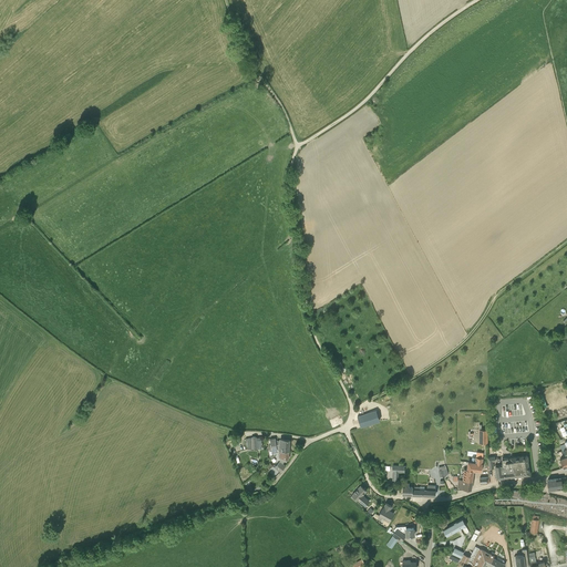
[(356,429),(375,423),(372,414),(361,419),(360,415),(354,418),(353,421),(356,429)]
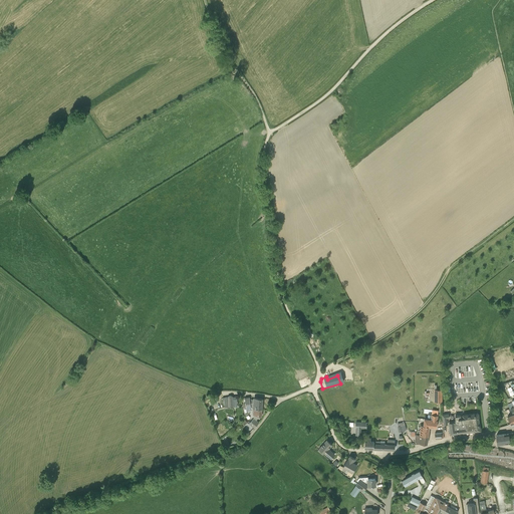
[(513,379),(505,383),(512,400),(513,403),(513,405),(513,379)]
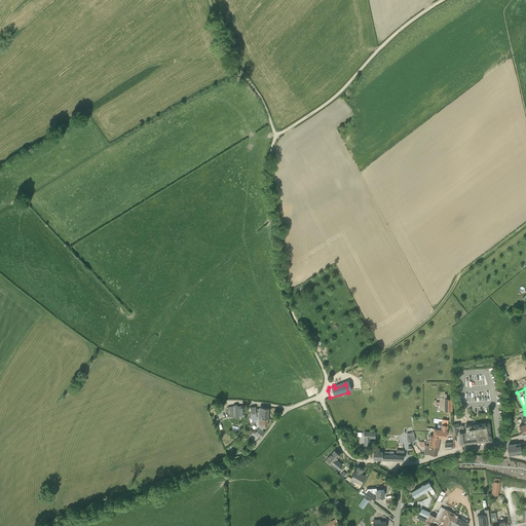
[(259,409),(256,408),(256,406),(251,407),(251,414),(253,423),(254,423),(257,419),(259,418),(268,419),(268,413),(269,408),(260,407),(259,409)]
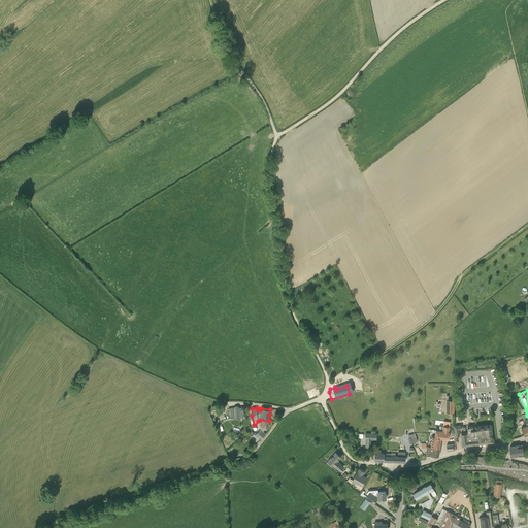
[(449,434),(450,431),(450,423),(450,422),(451,417),(438,415),(437,422),(443,422),(442,426),(439,425),(439,429),(435,429),(435,430),(439,430),(438,437),(441,437),(441,438),(449,439),(449,434)]
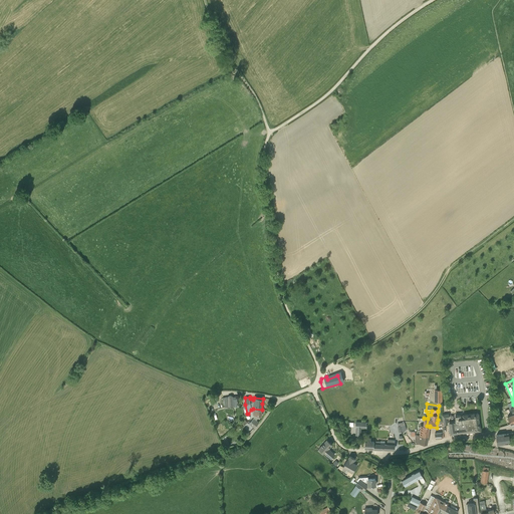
[(261,417),(262,410),(253,409),(252,416),(254,416),(253,419),(249,424),(254,428),(259,423),(256,421),(258,418),(258,416),(261,417)]
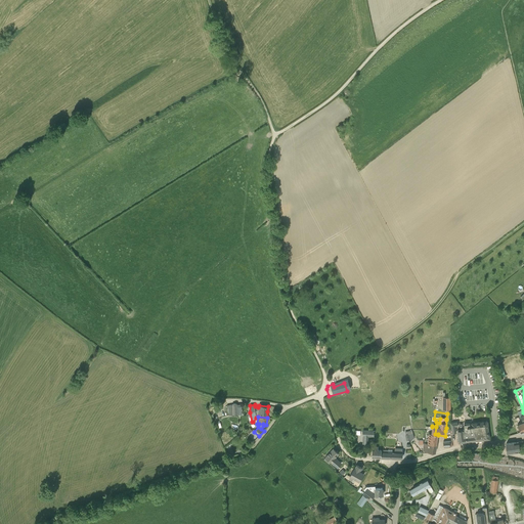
[(464,430),(457,430),(460,442),(490,438),(487,421),(464,424),(464,430)]
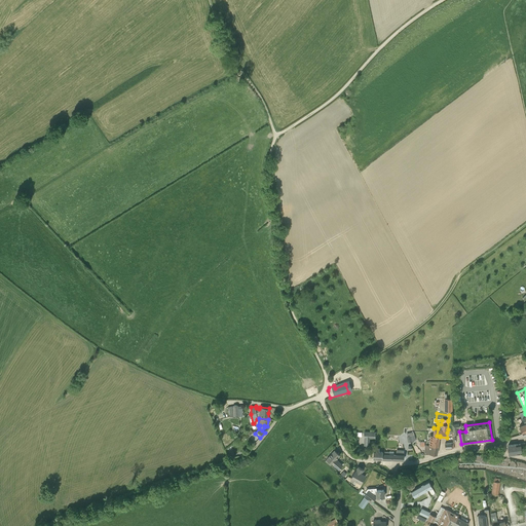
[(437,436),(438,428),(434,428),(433,435),(430,435),(428,445),(439,446),(440,437),(440,436),(437,436)]
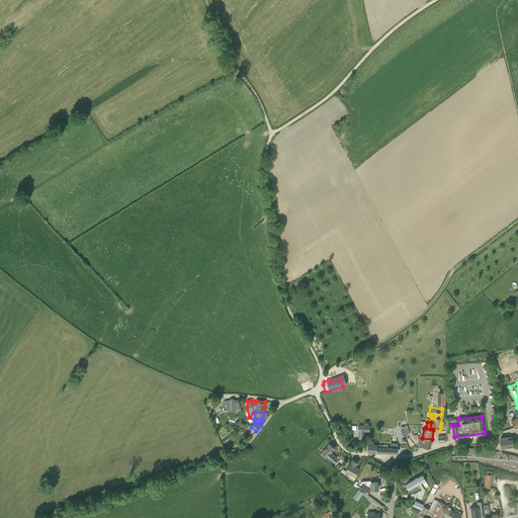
[(359,438),(363,438),(363,431),(369,431),(369,426),(359,425),(359,431),(359,438)]
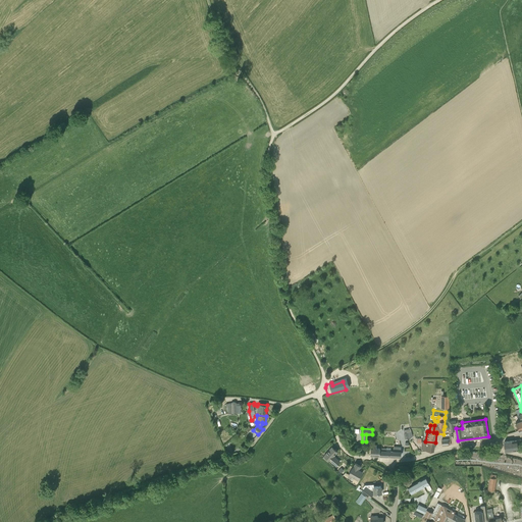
[(518,449),(517,440),(504,441),(505,451),(518,449)]
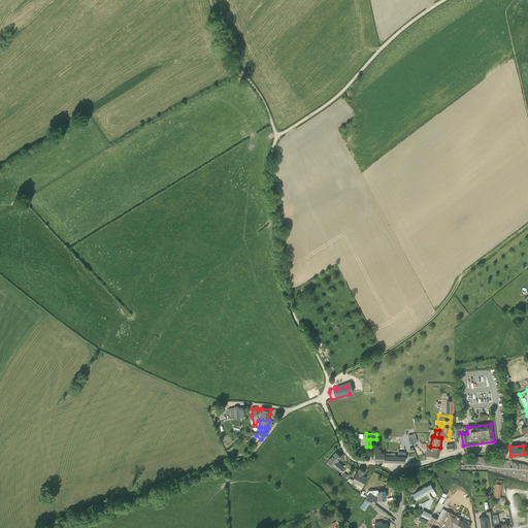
[(440,448),(430,447),(428,447),(427,455),(438,456),(440,448)]
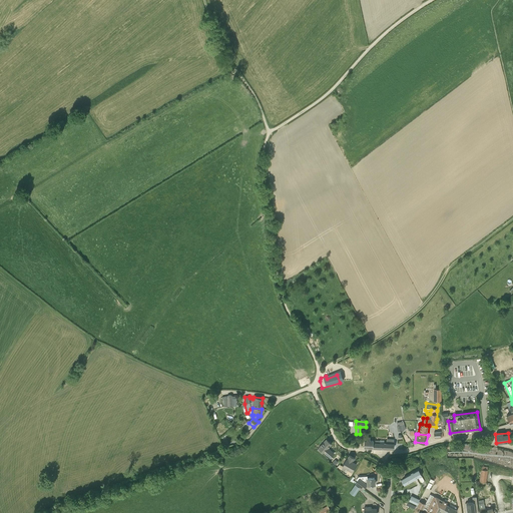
[(365,447),(373,448),(373,440),(370,440),(370,437),(365,437),(365,447)]
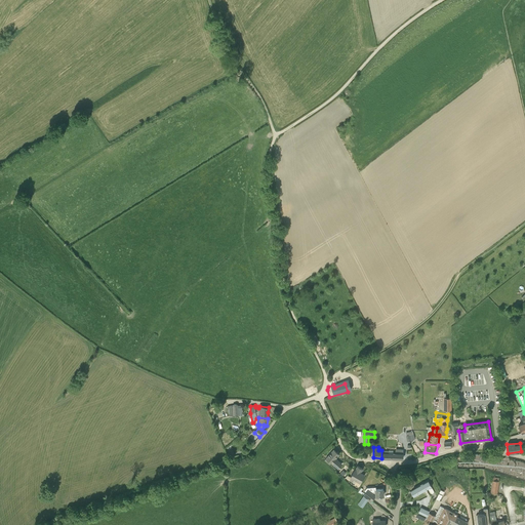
[(338,469),(341,463),(335,458),(339,453),(333,449),(326,458),(324,460),(329,465),(331,463),(338,469)]
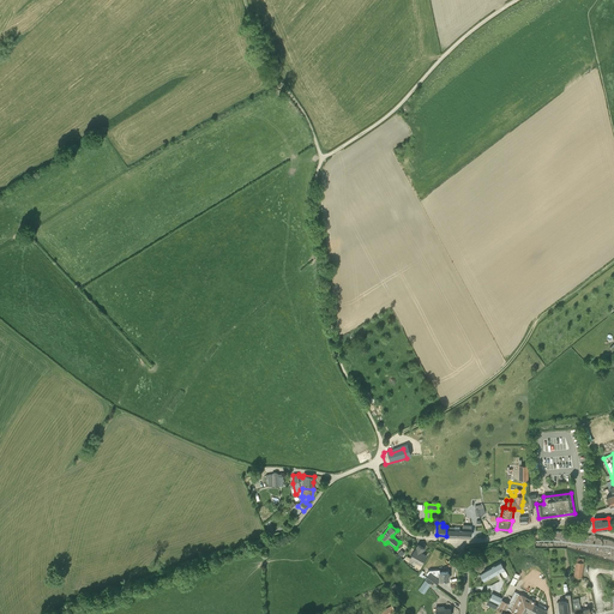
[(455,527),(446,527),(446,536),(456,536),(471,536),(471,525),(463,525),(463,530),(455,530),(455,527)]
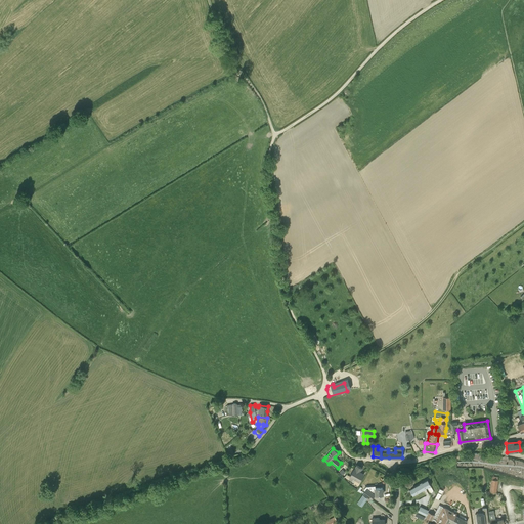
[(359,482),(361,478),(363,474),(360,472),(362,468),(356,465),(354,469),(350,477),(359,482)]
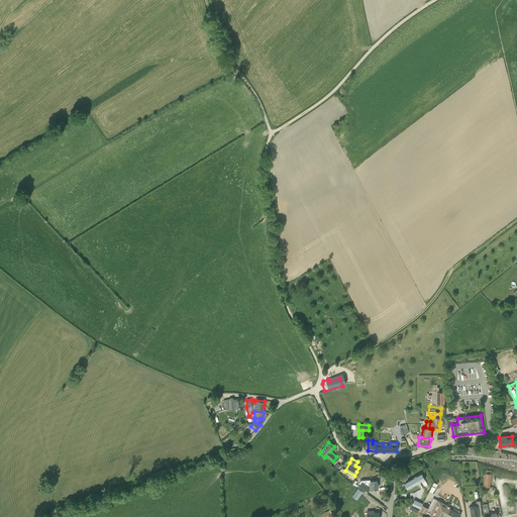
[(492,474),(492,470),(486,470),(486,473),(484,485),(490,486),(492,474)]
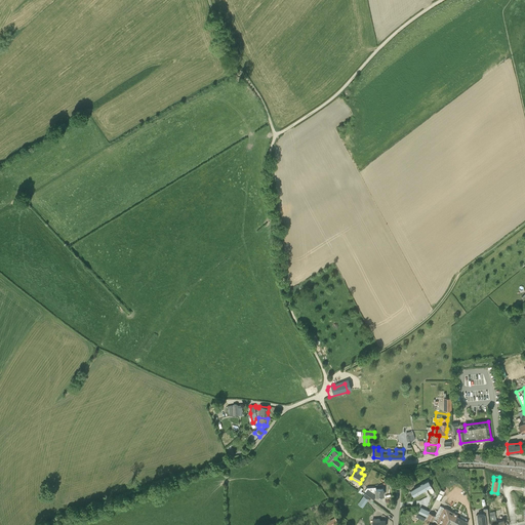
[(413,496),(432,486),(429,480),(410,490),(413,496)]
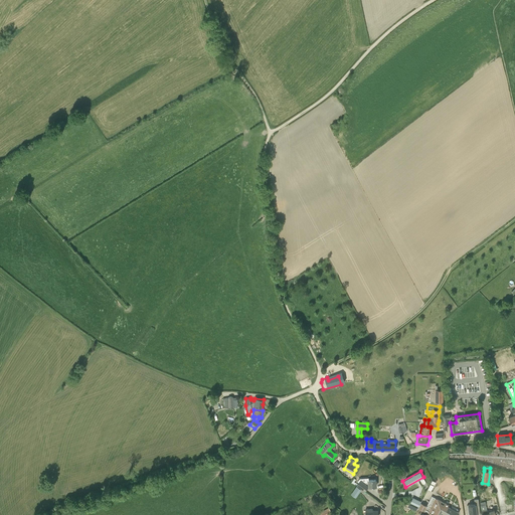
[(375,479),(368,480),(368,478),(360,478),(357,481),(359,482),(356,485),(365,491),(368,487),(369,487),(376,486),(375,479)]
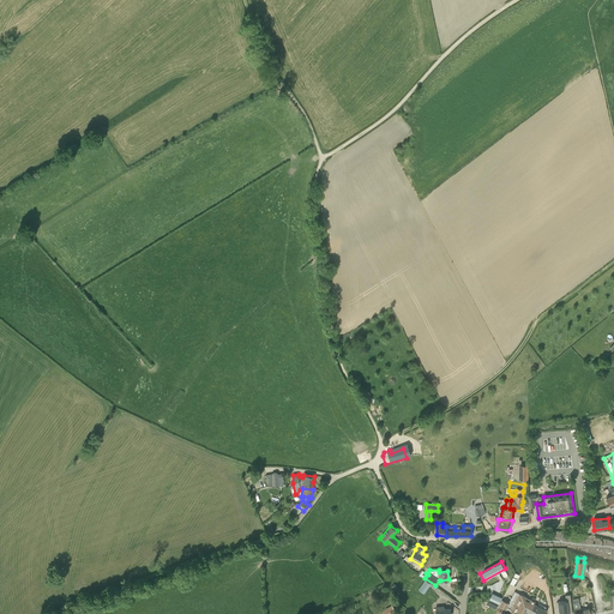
[(419,589),(425,594),(431,584),(423,579),(422,582),(423,583),(419,589)]
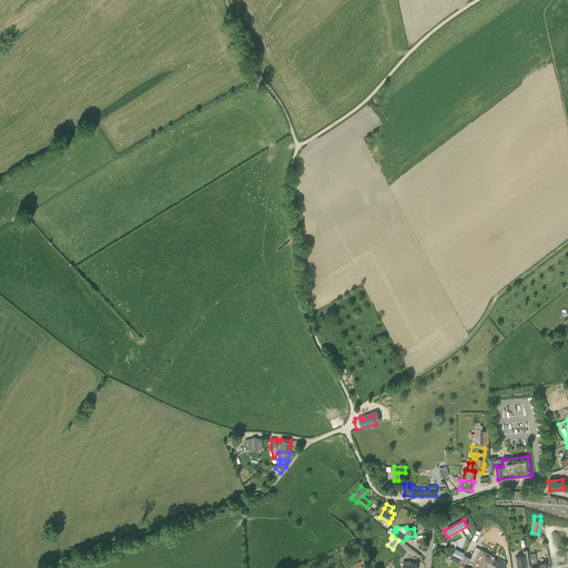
[(372,546),(369,543),(365,539),(362,543),(369,549),(372,546)]
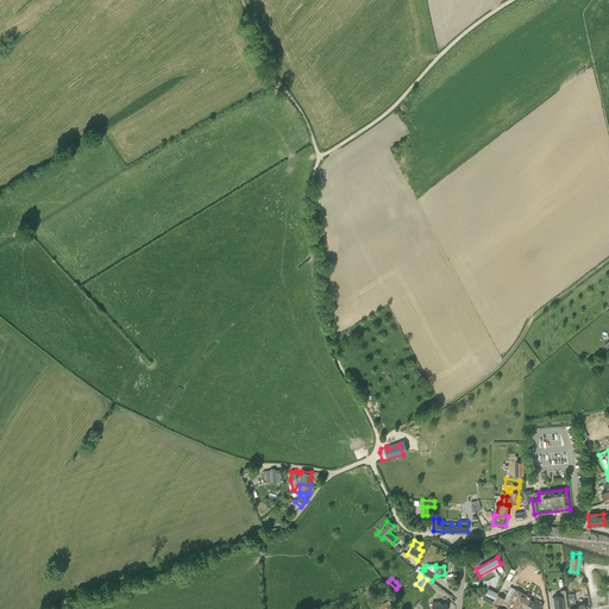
[(502,604),(504,601),(508,603),(507,606),(506,608),(519,608),(521,604),(531,608),(540,608),(542,607),(529,600),(531,597),(510,586),(504,598),(498,595),(496,602),(502,604)]
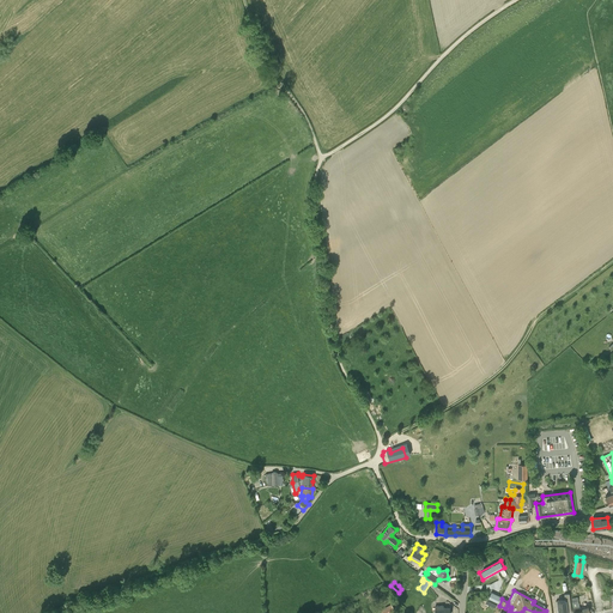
[(492,593),(489,600),(499,604),(502,596),(492,593)]
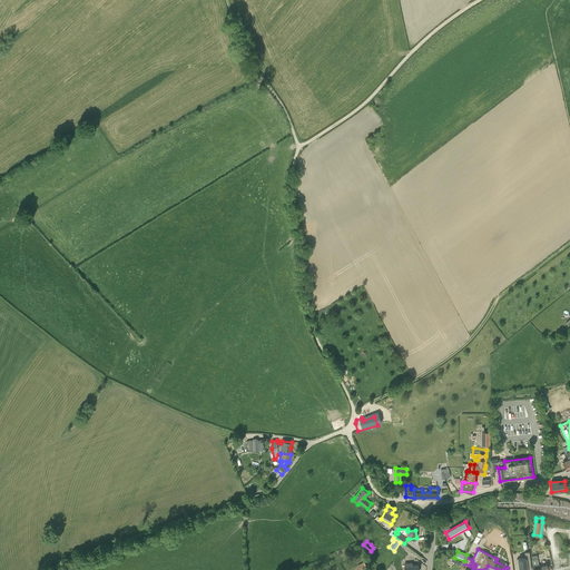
[(526,558),(517,559),(518,568),(520,567),(519,569),(524,569),(531,569),(529,551),(524,552),(526,558)]
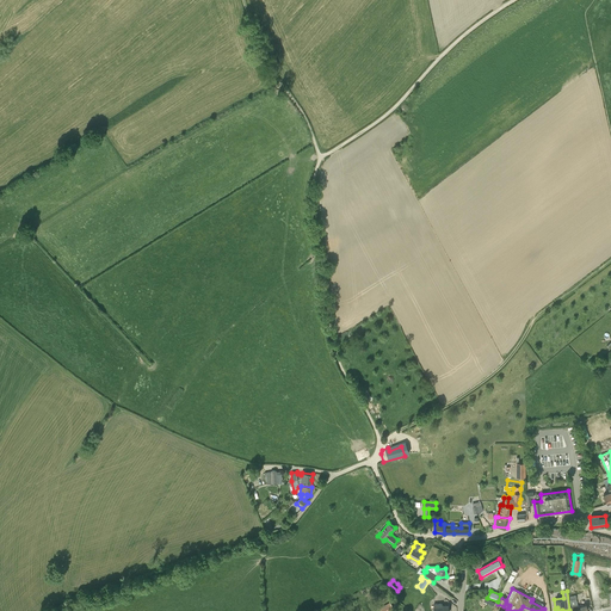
[(586,604),(578,606),(576,599),(576,598),(576,594),(571,596),(571,600),(572,606),(572,610),(584,610),(588,610),(586,604)]
